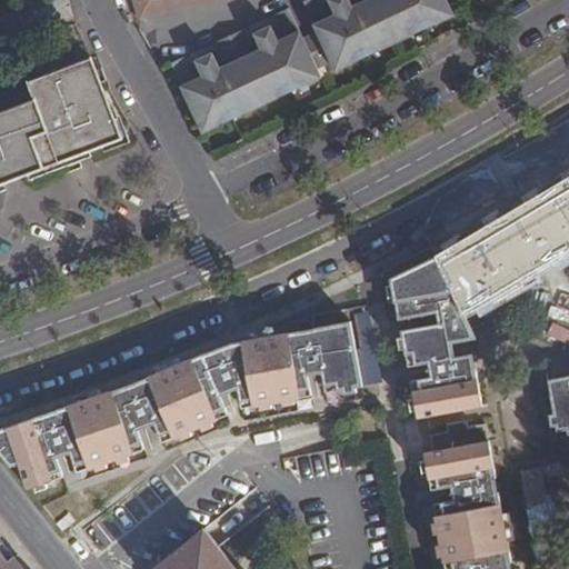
[(132,0),(138,20),(210,0),(132,0)]
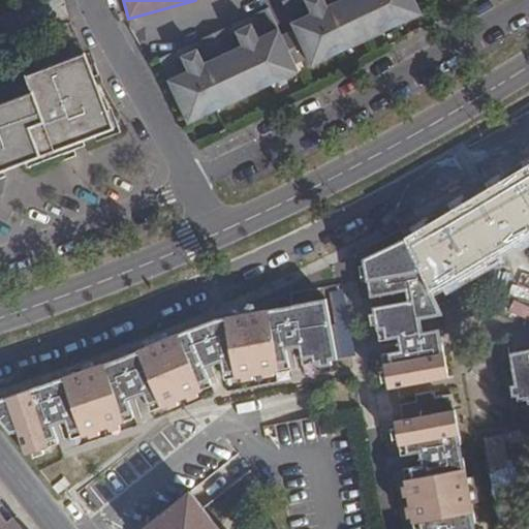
[(173,53),(158,59),(186,120),(297,68),(294,64),(308,58),(310,62),(419,10),(414,0),(331,0),(336,10),(308,24),(298,0),(284,0),(281,1),(294,30),(281,36),(269,8),(254,14),(268,42),(240,55),(226,28),(200,39),(214,68),(186,81),(173,53)]
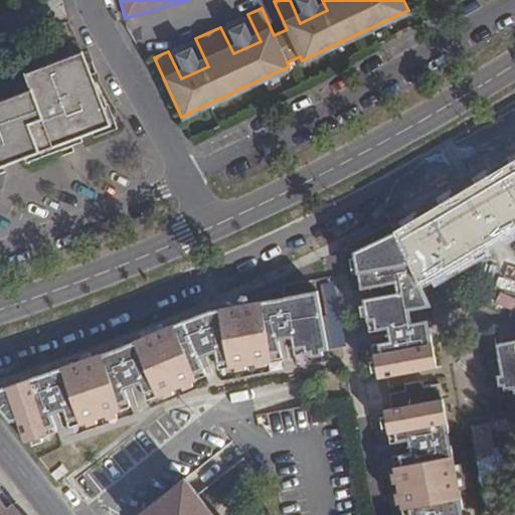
[(314,0),(297,0),(304,14),(318,8),(314,0)]
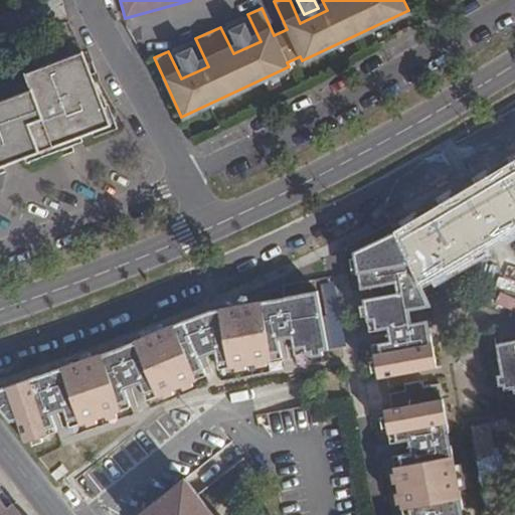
[(244,24),(229,31),(236,46),(251,39),(244,24)]
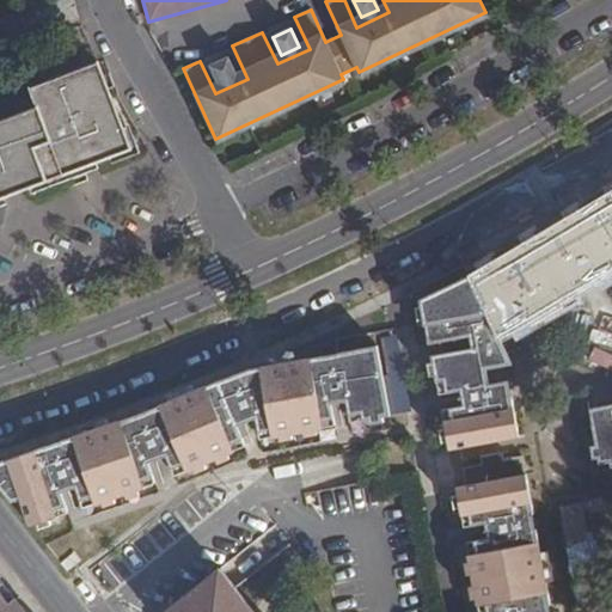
[(227,57),(210,66),(219,84),(236,75),(227,57)]
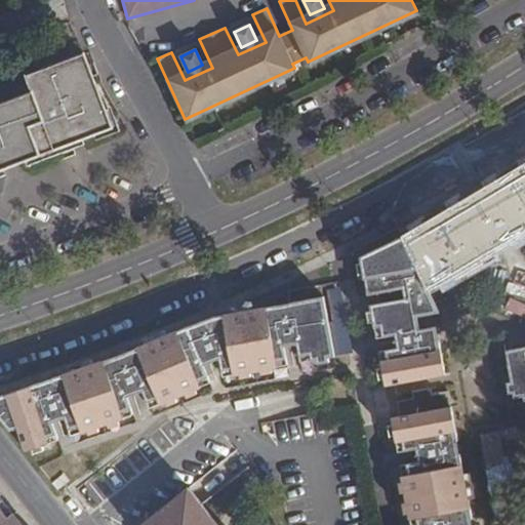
[(0,170),(70,144),(66,133),(79,128),(83,138),(112,128),(95,82),(84,54),(27,76),(35,97),(0,110),(0,170)]
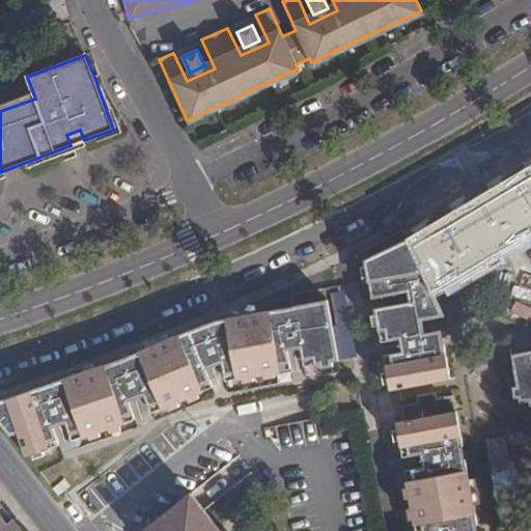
[(71,145),(84,140),(80,130),(66,135),(71,145)]
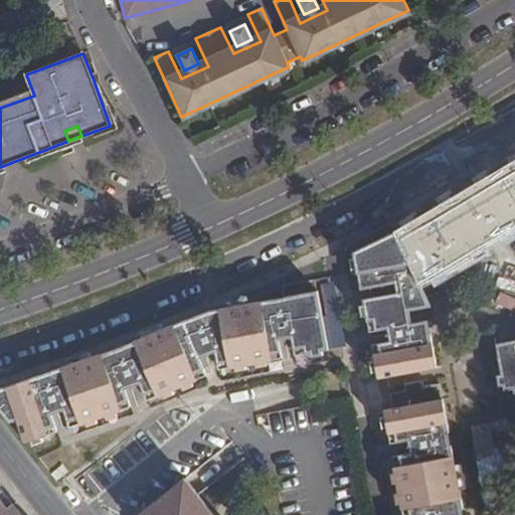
[(487,177),(477,182),(476,184),(486,199),(503,189),(512,205),(506,209),(514,223),(514,160),(513,162),(510,157),(486,174),(487,177)]
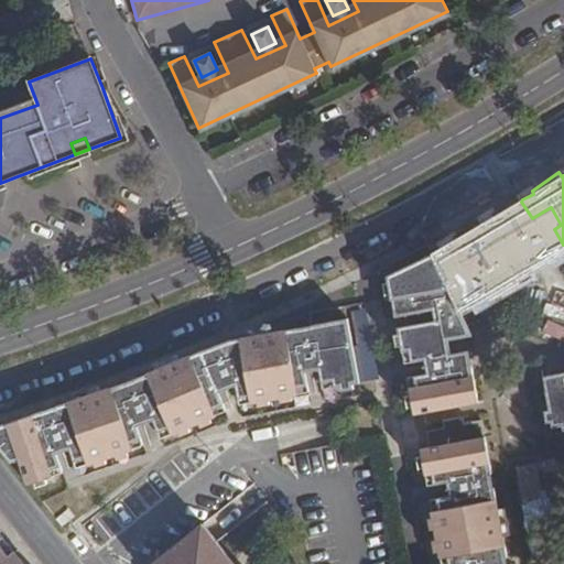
[(496,216),(506,235),(487,245),(498,263),(505,259),(514,277),(563,247),(563,245),(554,229),(561,225),(551,207),(532,218),(521,202),(522,199),(519,194),(491,210),(495,216),(496,216)]
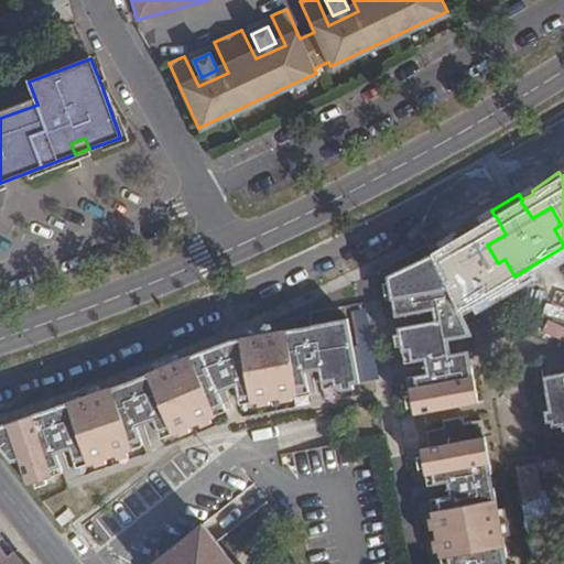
[(455,239),(432,253),(433,256),(458,310),(487,293),(491,300),(519,283),(514,277),(505,259),(498,263),(487,245),(506,235),(496,216),(495,216),(484,223),(480,217),(454,237),(455,239)]
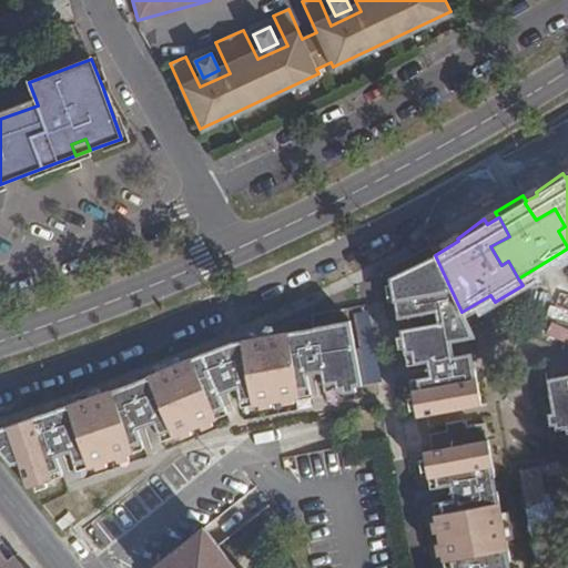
[(436,257),(391,279),(394,301),(395,302),(413,298),(414,310),(428,307),(427,303),(434,302),(437,324),(401,331),(405,355),(412,354),(414,366),(453,357),(450,342),(475,338),(462,312),(436,257)]
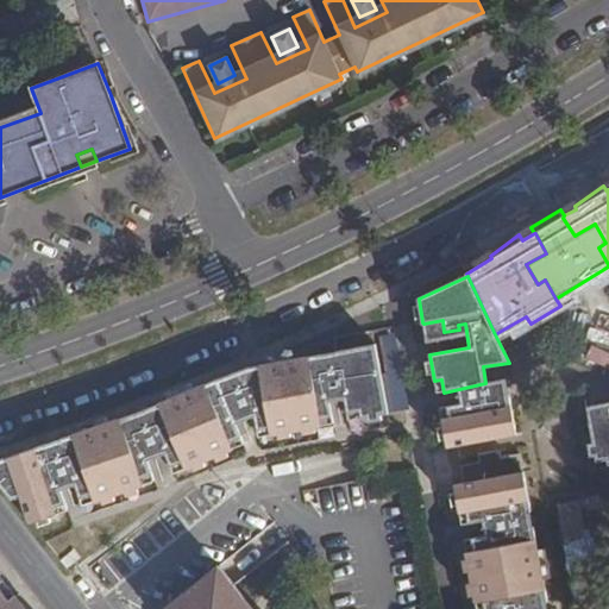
[(375,345),(337,352),(347,414),(360,412),(362,419),(388,413),(375,345)]
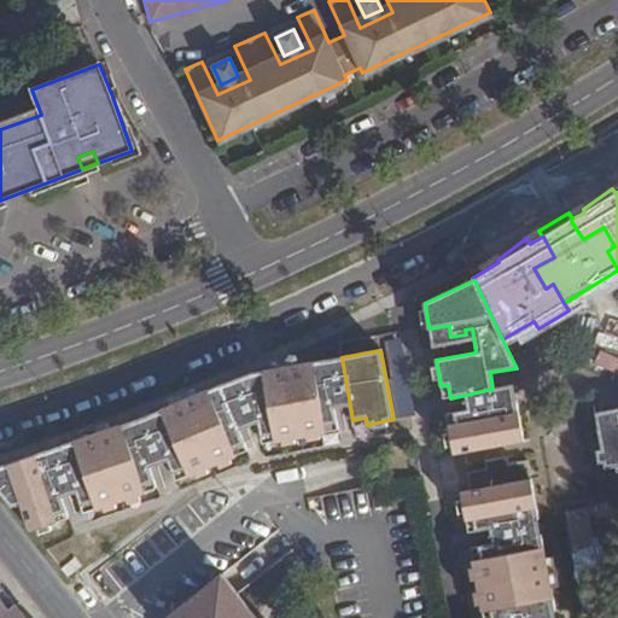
[(326,361),(250,375),(251,383),(327,368),(326,361)]
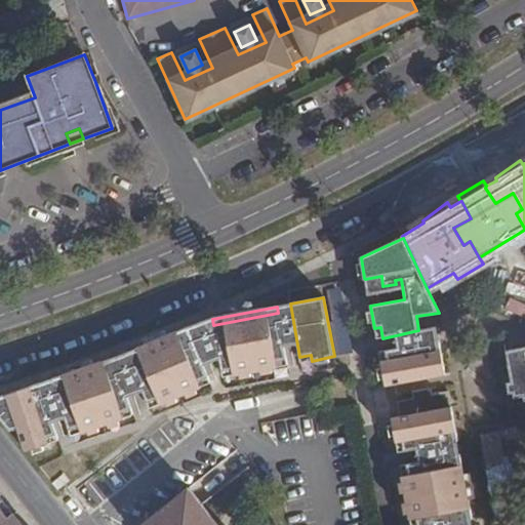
[(278,313),(213,325),(223,371),(233,369),(234,375),(277,367),(276,361),(286,360),(278,313)]
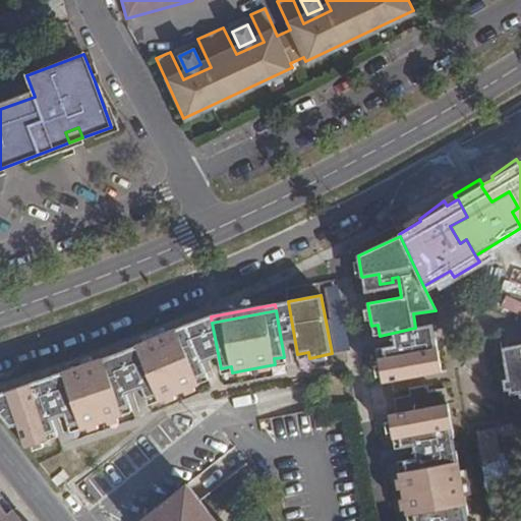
[(185,325),(126,350),(128,357),(188,332),(185,325)]
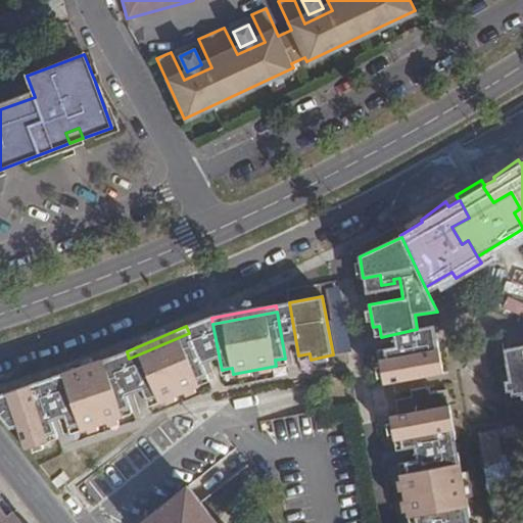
[(189,333),(129,359),(147,401),(157,397),(159,402),(200,386),(197,380),(207,376),(189,333)]
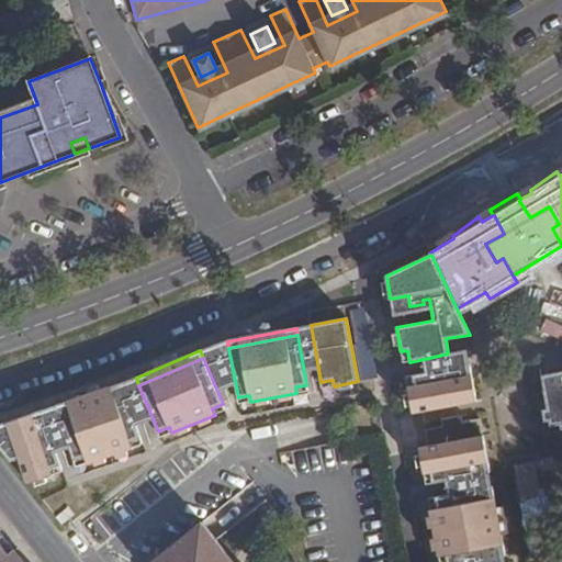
[(414,385),(407,386),(412,412),(475,401),(468,364),(412,377),(414,385)]
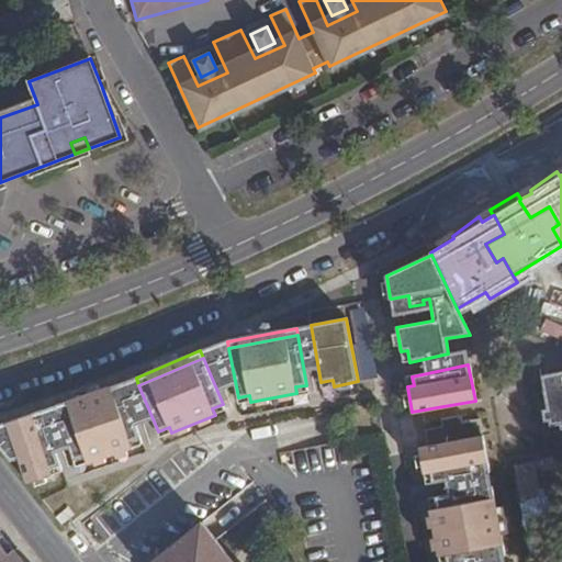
[(122,383),(56,406),(58,414),(124,390),(122,383)]
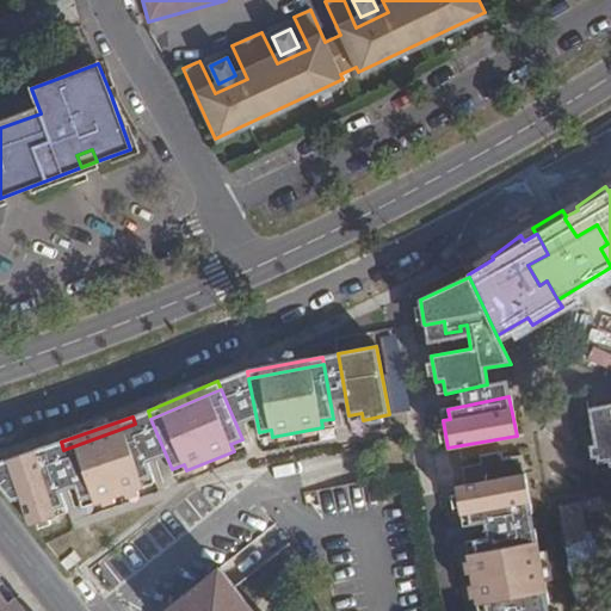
[(610,419),(591,425),(598,463),(610,460),(610,419)]
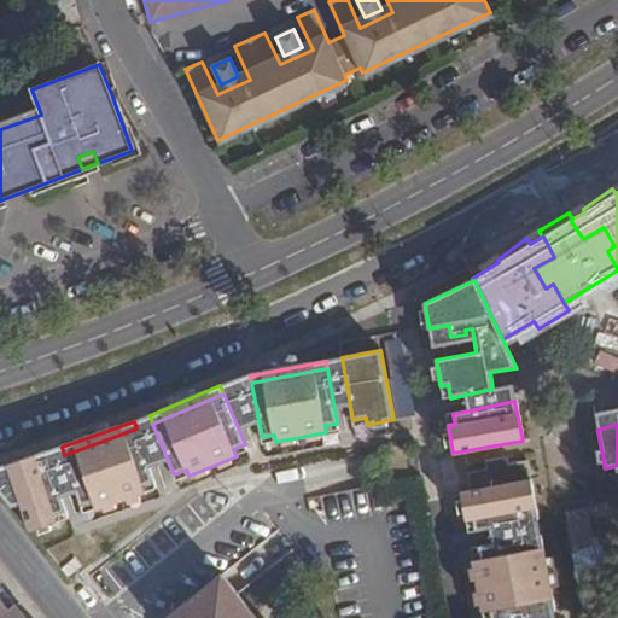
[(136,429),(64,455),(82,506),(94,502),(97,511),(145,493),(143,485),(156,482),(136,429)]
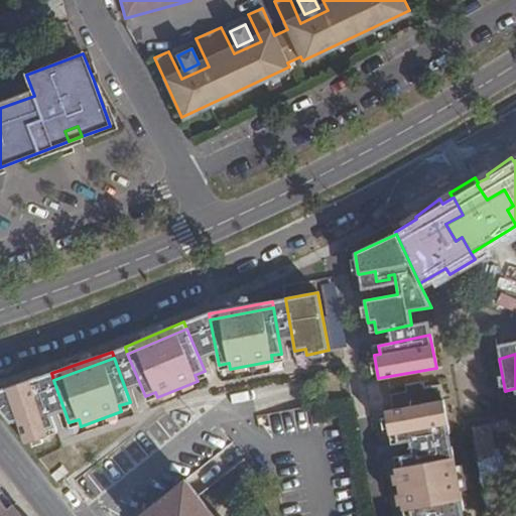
[(17,384),(0,389),(0,397),(41,383),(39,377),(17,384)]
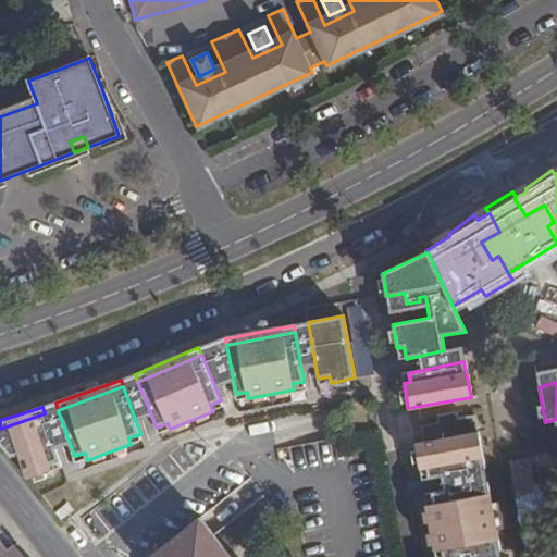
[(45,413),(0,429),(0,442),(11,456),(19,453),(28,478),(52,469),(50,462),(61,459),(45,413)]
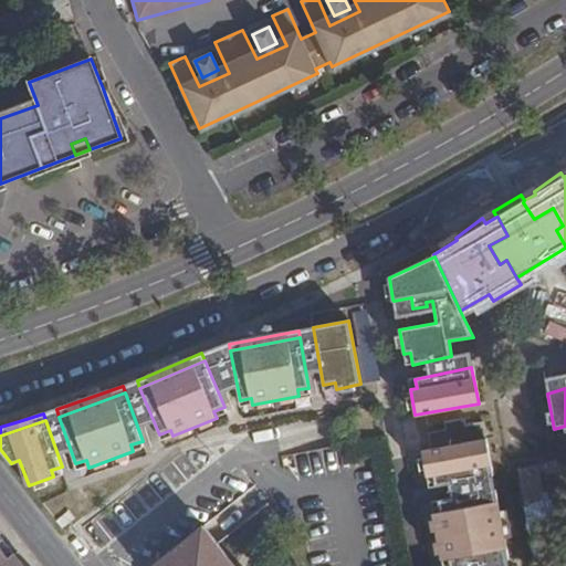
[(431,450),(422,452),(427,478),(432,477),(435,486),(492,475),(481,422),(464,427),(463,420),(443,423),(444,431),(427,433),(431,450)]
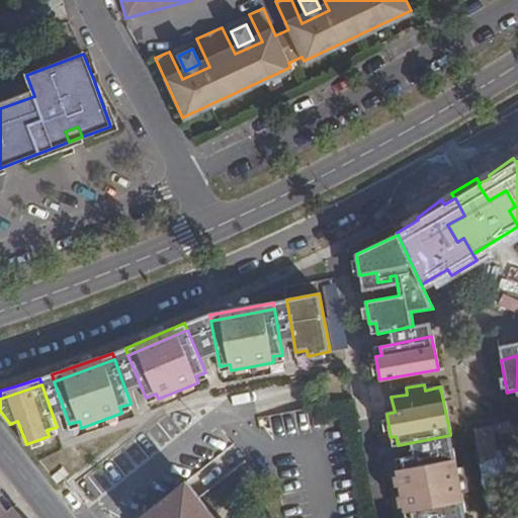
[(452,448),(401,458),(402,468),(397,469),(404,513),(411,512),(412,517),(431,517),(464,511),(452,448)]
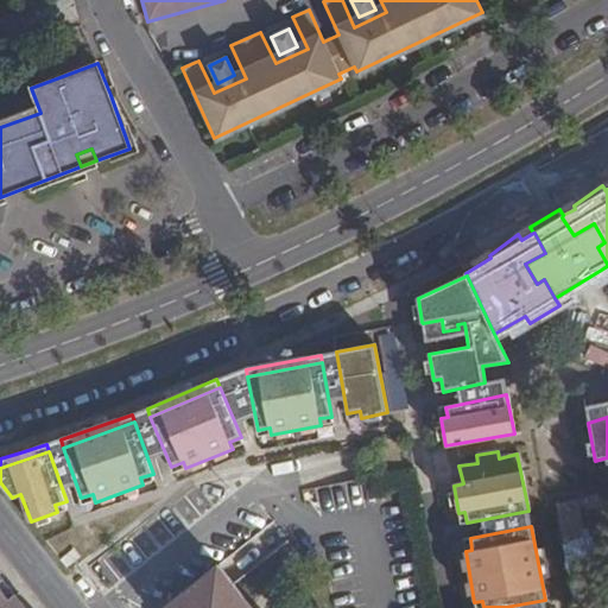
[(71,551),(61,559),(67,568),(80,557),(73,549),(71,551)]
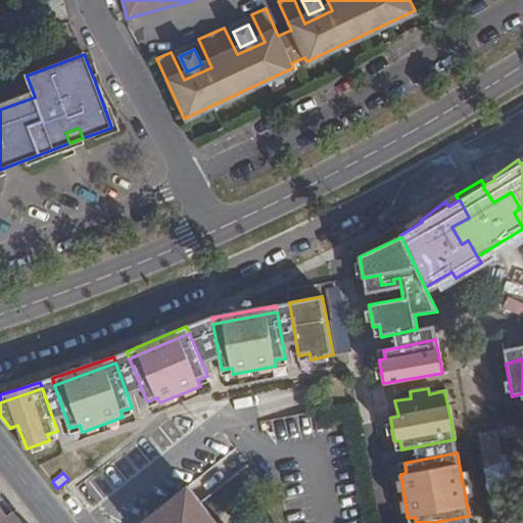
[(189,485),(177,494),(190,512),(202,503),(189,485)]
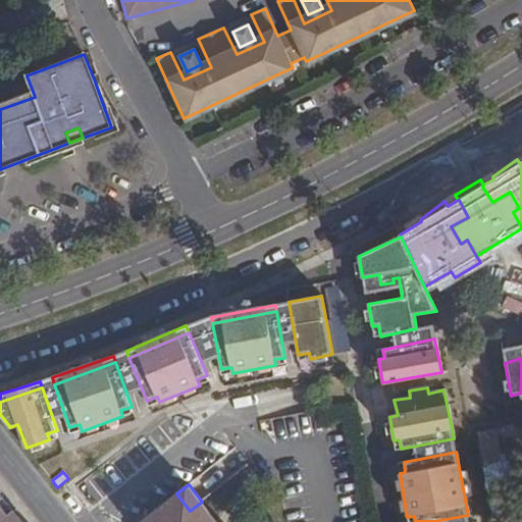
[(176,493),(140,521),(216,521),(218,521),(202,502),(190,511),(176,493)]
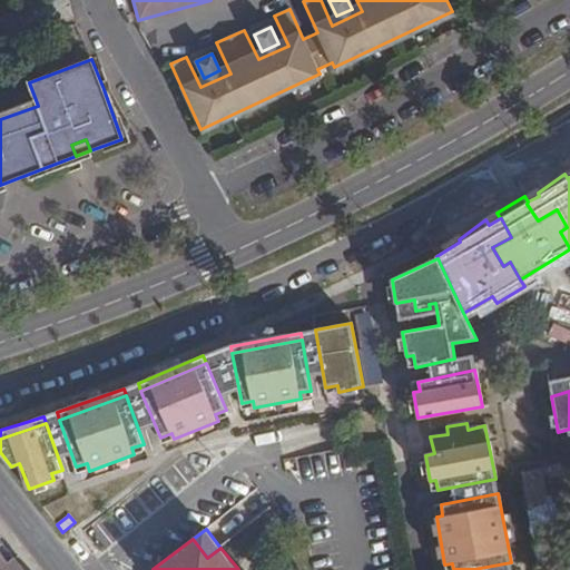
[(0,569),(23,569),(0,540),(0,569)]
